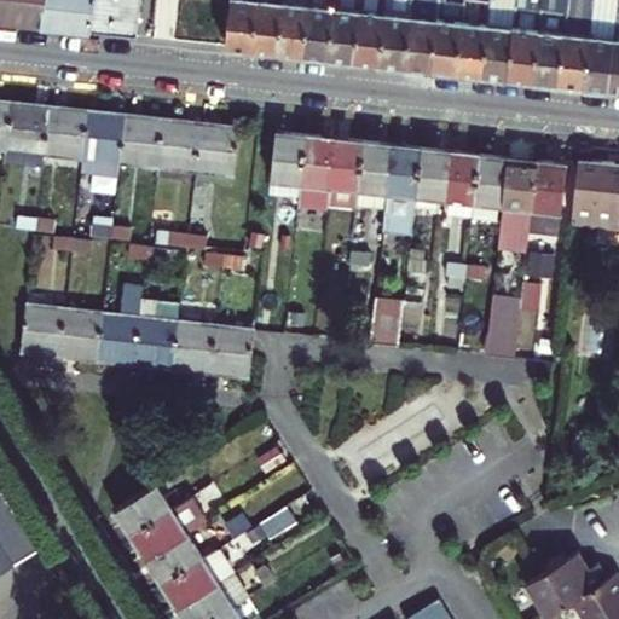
[(0,0),(0,19),(42,25),(45,0),(0,0)]
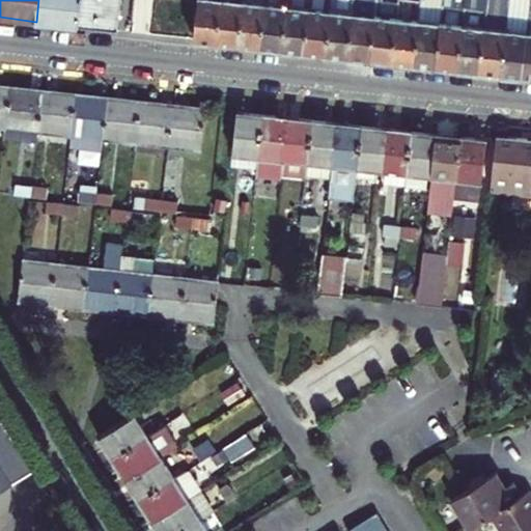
[(78,26),(80,0),(38,0),(36,22),(78,26)]
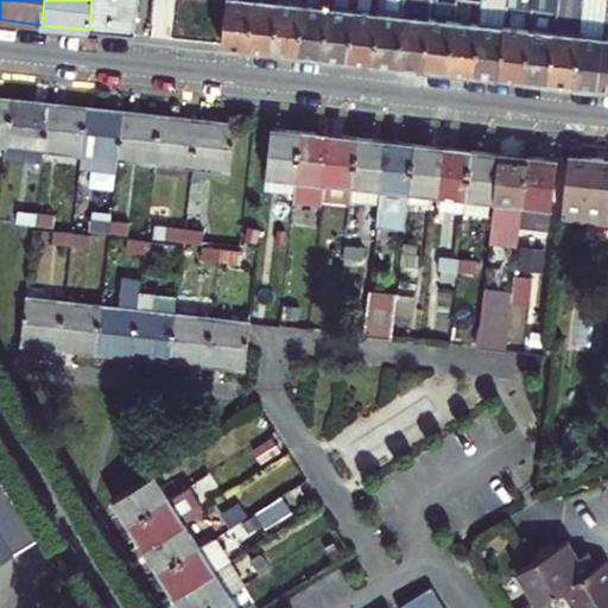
[(92,0),(89,30),(133,35),(137,0),(92,0)]
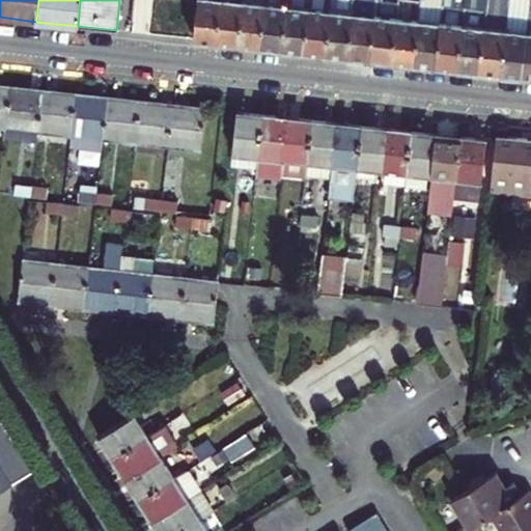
[(198,0),(194,39),(216,42),(220,0),(198,0)]
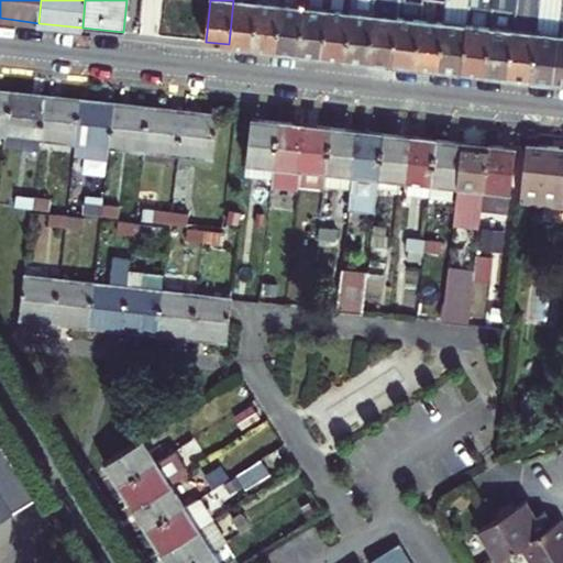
[(252,46),(256,0),(233,0),(229,44),(252,46)]
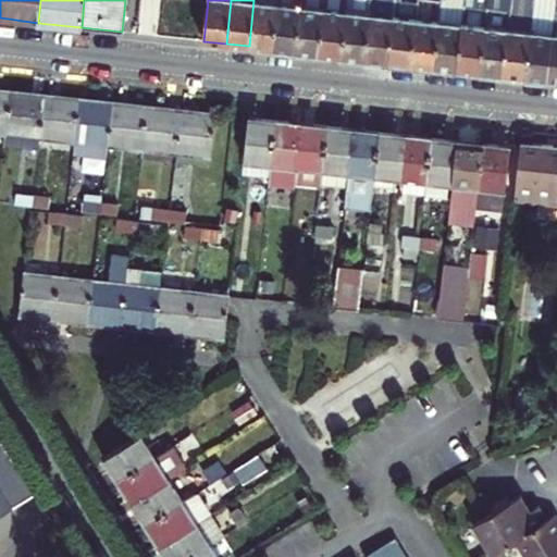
[(273,49),(277,0),(254,0),(249,46),(273,49)]
